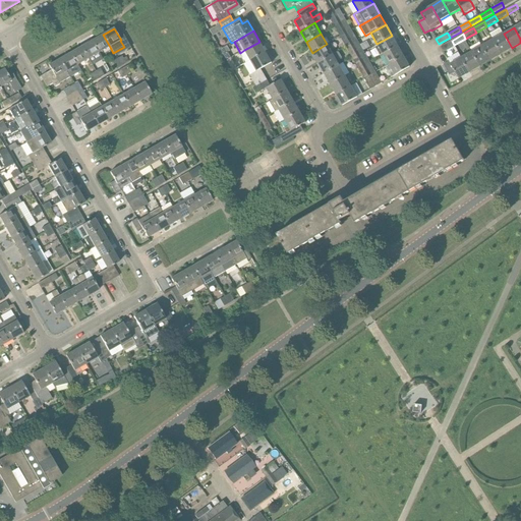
[(502,54),(512,48),(504,34),(493,40),(502,54)]
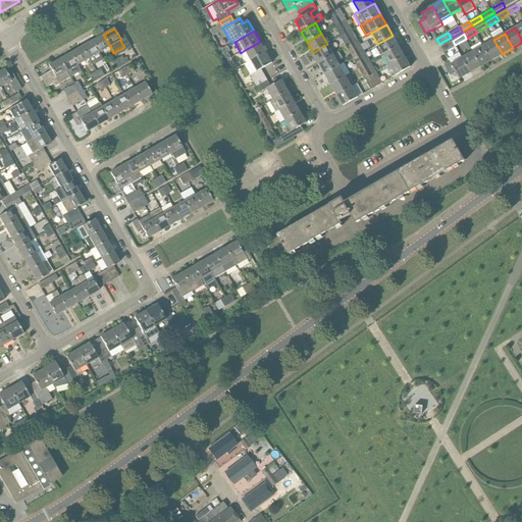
[(92,41),(103,59),(100,53),(110,47),(103,35),(92,41)]
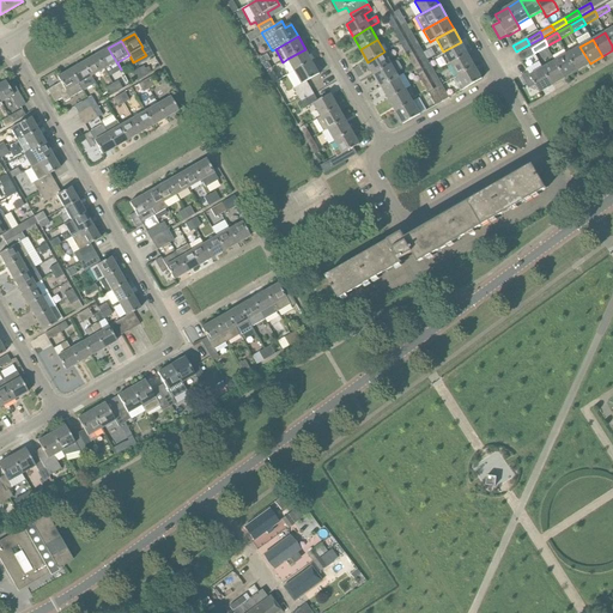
[(450,64),(468,54),(461,42),(443,52),(450,64)]
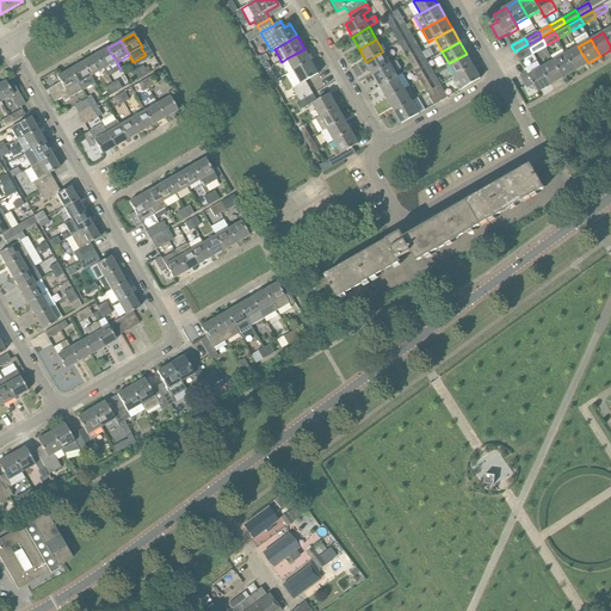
[(575,71),(588,63),(578,47),(566,54),(575,71)]
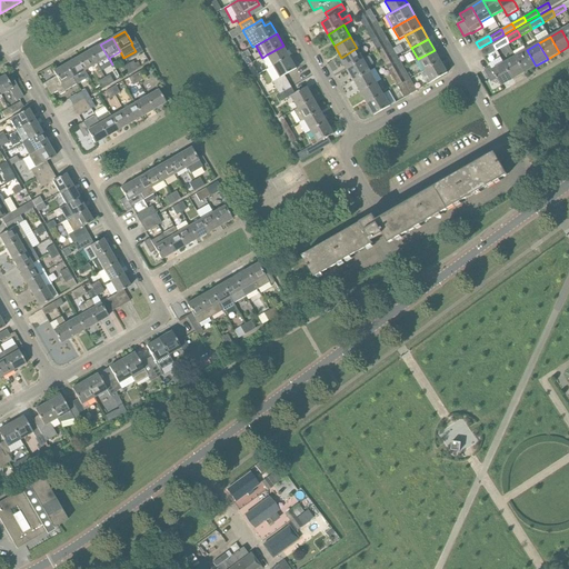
[(101,71),(112,65),(100,45),(89,51),(97,65),(98,63),(101,71)]
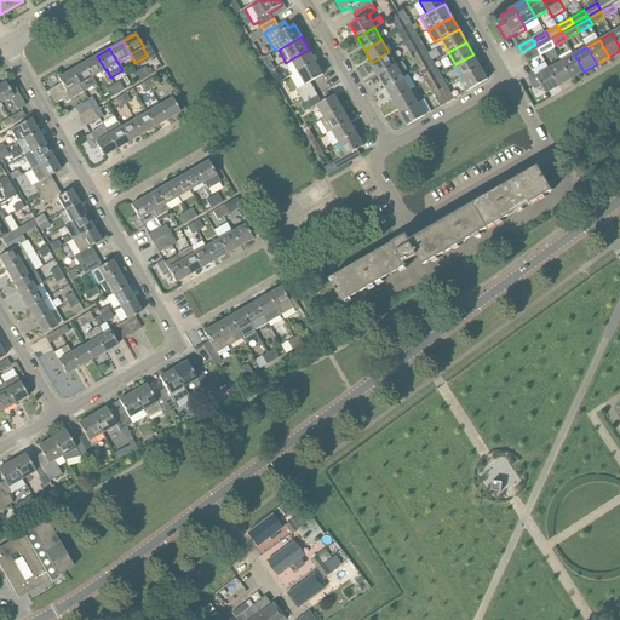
[(428,64),(432,61),(425,49),(420,51),(428,64)]
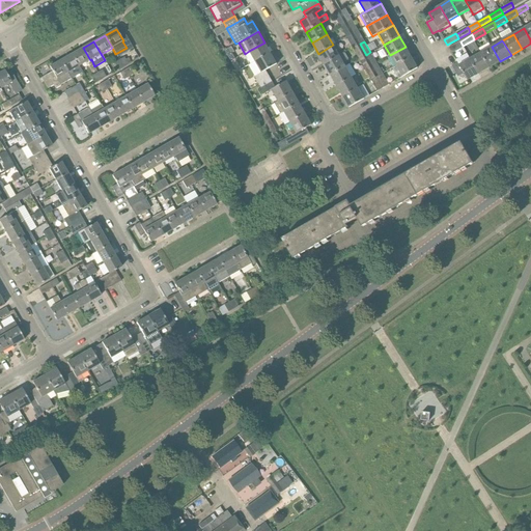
[(452,54),(464,47),(463,46),(460,42),(449,48),(452,54)]
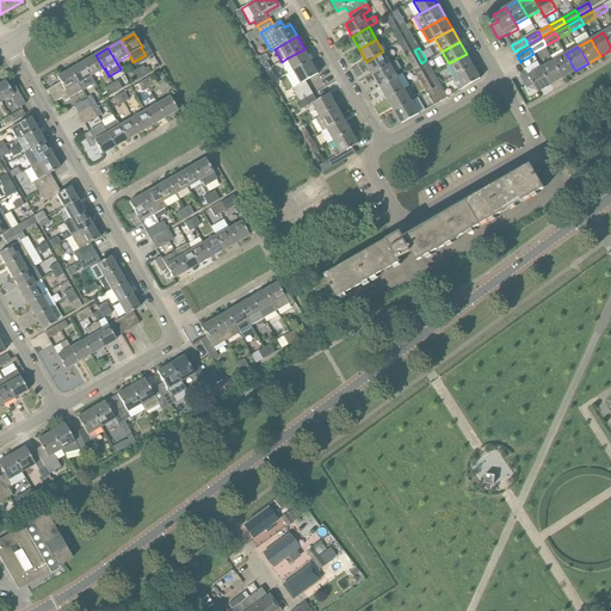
[(294,72),(312,61),(304,49),(287,59),(294,72)]
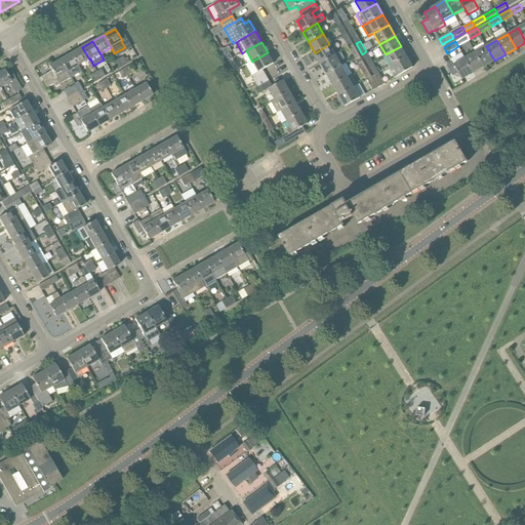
[(321,64),(335,55),(329,44),(315,53),(321,64)]
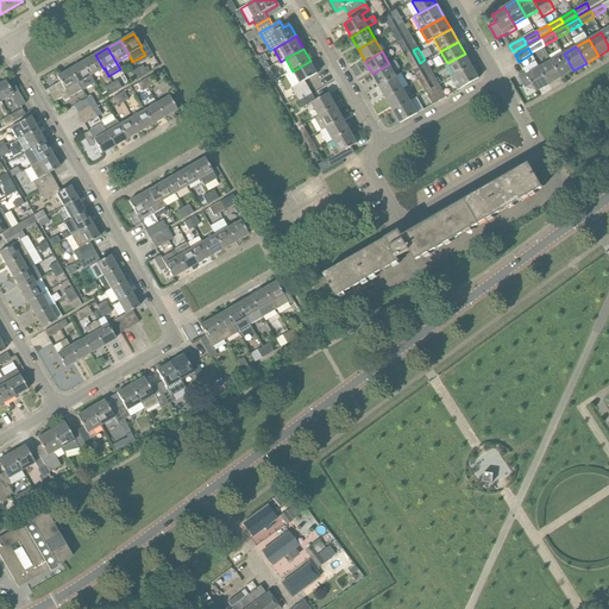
[(454,76),(472,66),(465,54),(447,63),(454,76)]
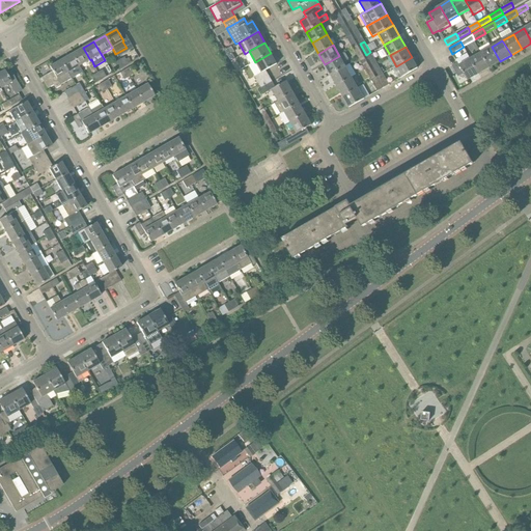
[(490,68),(500,61),(492,47),(480,53),(490,68)]
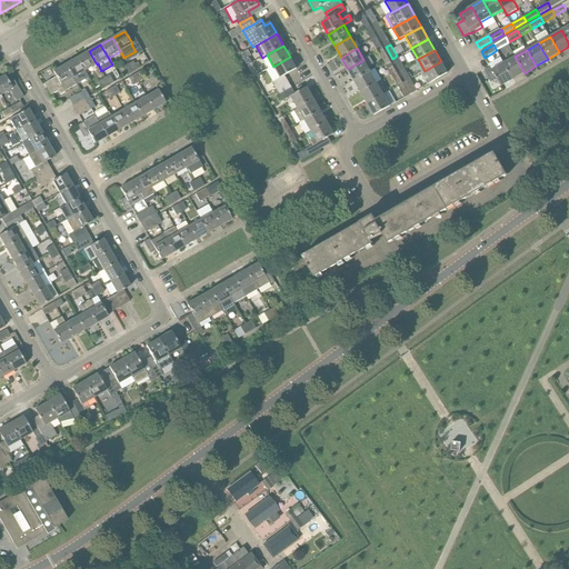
[(85,71),(97,65),(89,51),(77,58),(85,71)]
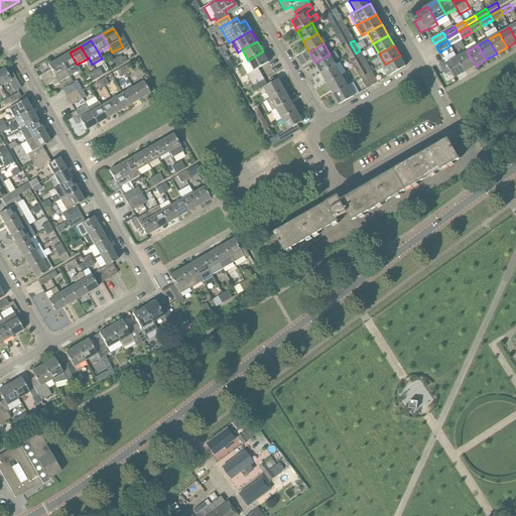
[(265,80),(261,75),(258,69),(269,62),(263,51),(248,60),(254,71),(248,75),(251,81),(254,86),(265,80)]
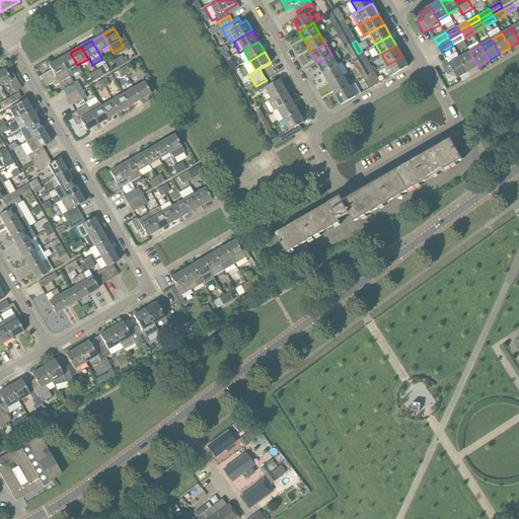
[(323,74),(338,65),(336,62),(341,59),(337,52),(331,55),(317,63),(323,74)]
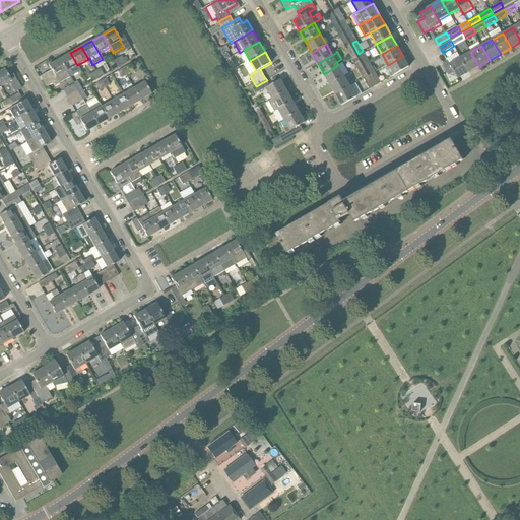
[(468,73),(479,67),(470,52),(460,58),(468,73)]
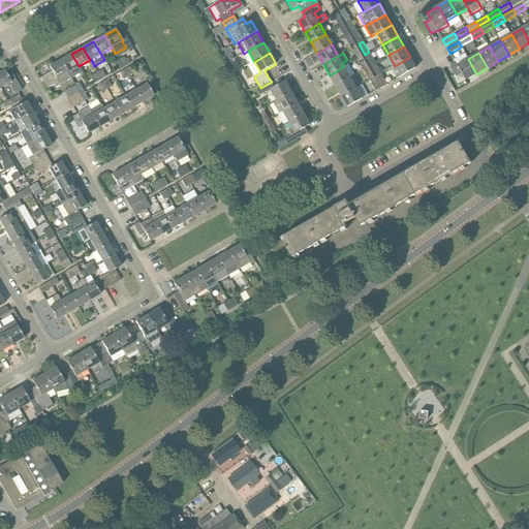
[(60,60),(71,79),(82,72),(79,66),(71,54),(60,60)]
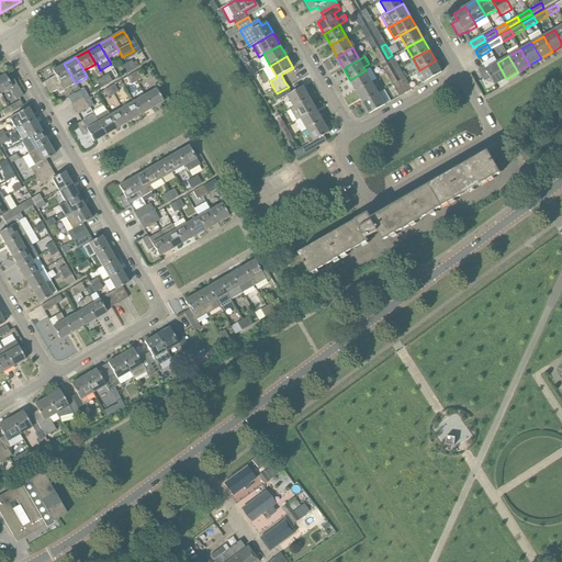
[(131,71),(139,67),(136,62),(133,64),(132,60),(126,64),(131,71)]
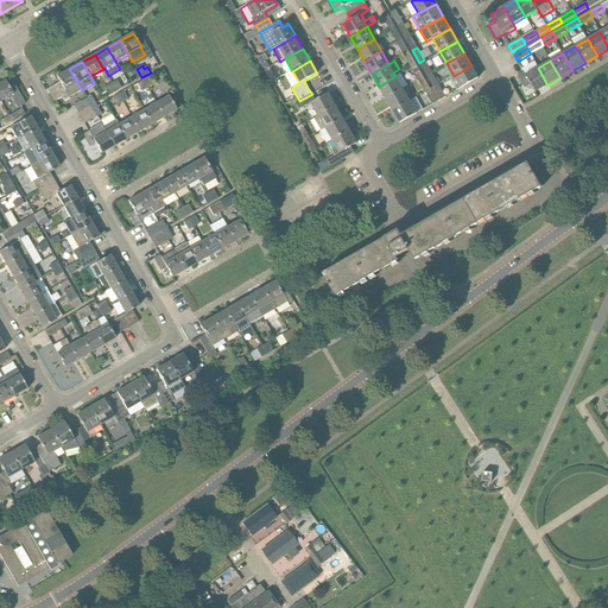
[(456,90),(479,78),(472,65),(454,76),(449,78),(456,90)]
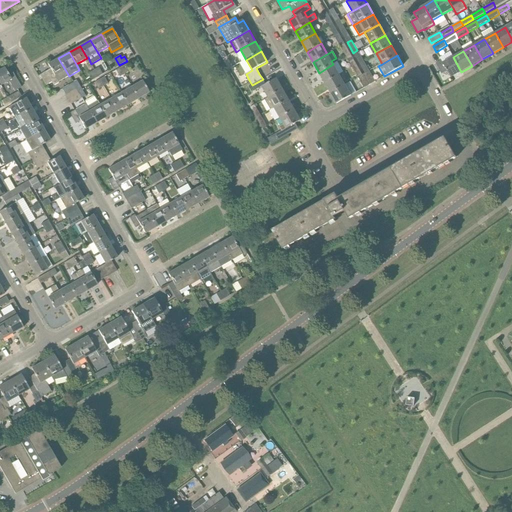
[(451,78),(461,72),(453,57),(443,63),(441,60),(436,64),(442,74),(447,71),(451,78)]
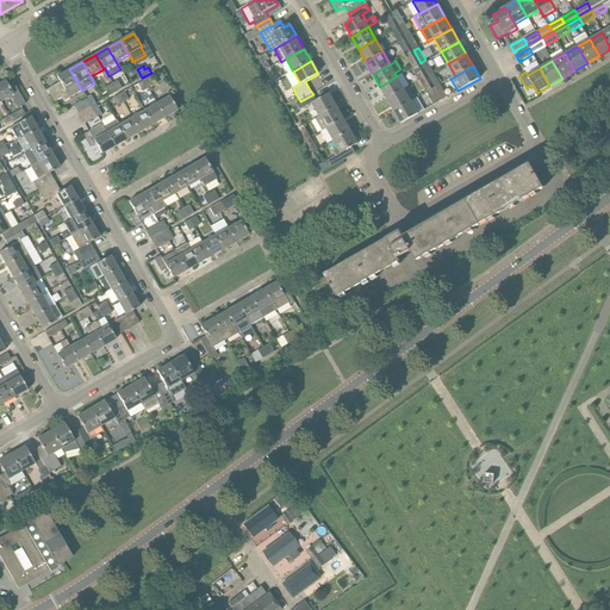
[(69,98),(82,91),(69,69),(57,76),(61,82),(48,89),(55,103),(62,98),(64,103),(70,99),(69,98)]
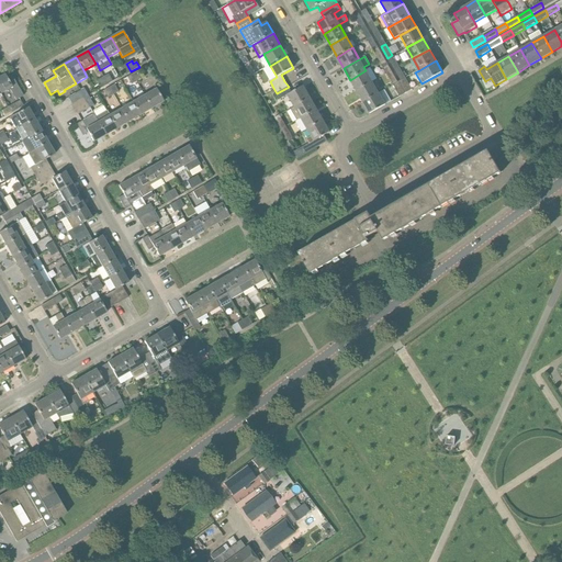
[(125,75),(131,71),(126,64),(121,67),(125,75)]
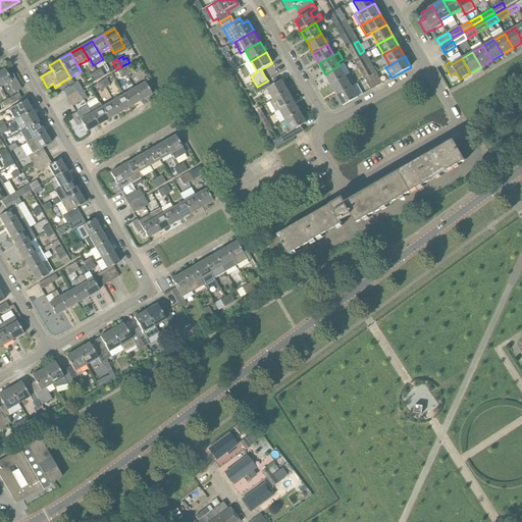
[(331,85),(346,76),(340,65),(325,74),(331,85)]
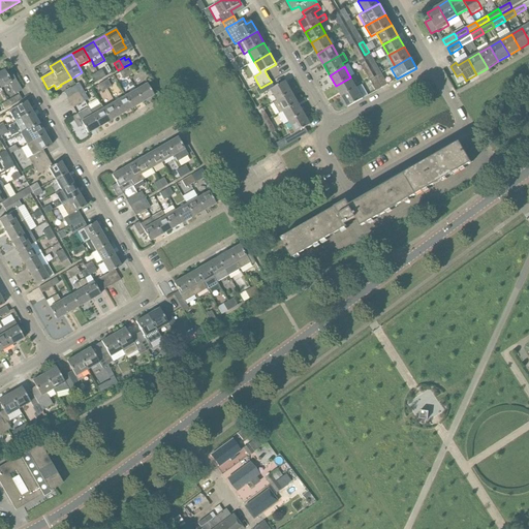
[(128,78),(132,74),(128,67),(124,70),(128,78)]
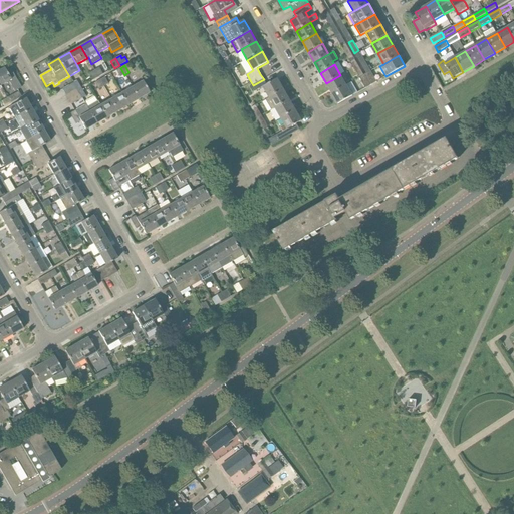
[(0,70),(0,84),(1,85),(15,77),(11,69),(7,71),(4,68),(0,70)]
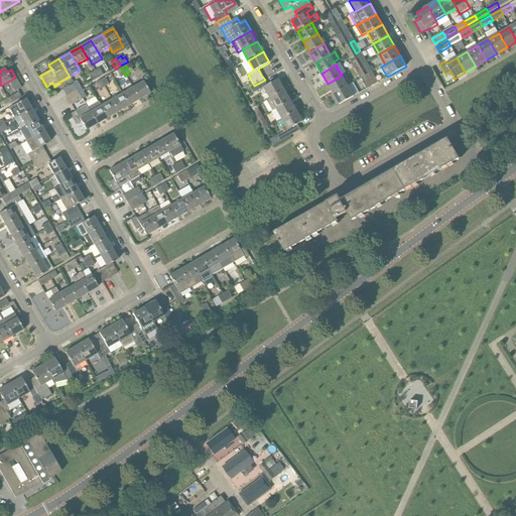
[(98,78),(103,75),(99,69),(95,71),(98,78)]
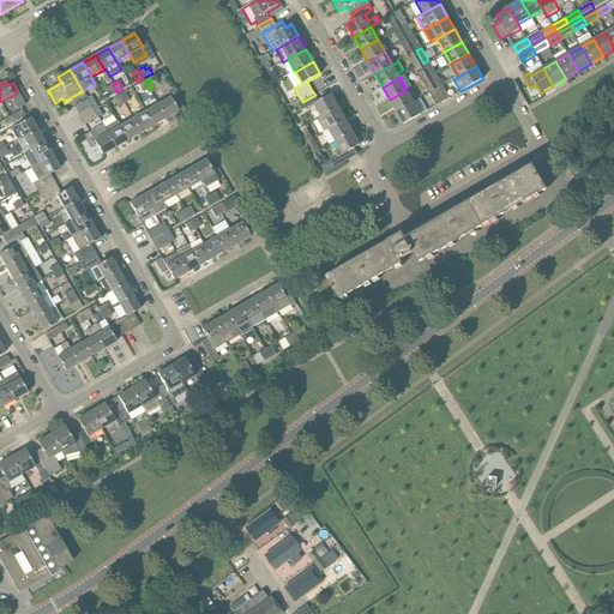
[(143,92),(149,90),(144,82),(139,84),(143,92)]
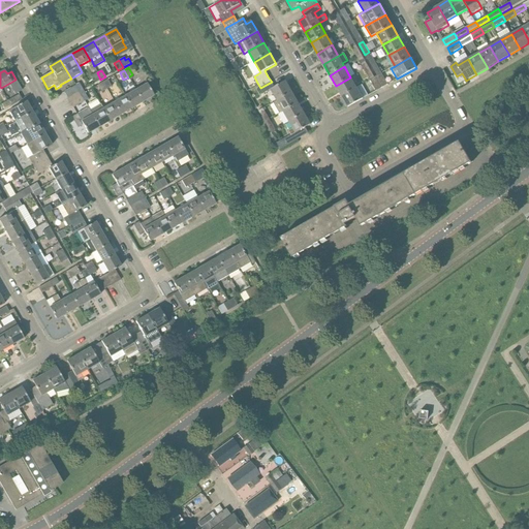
[(96,83),(100,80),(97,72),(92,75),(96,83)]
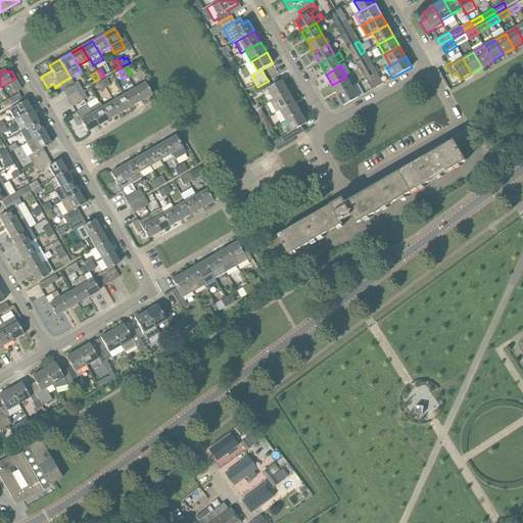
[(371,76),(377,87),(383,84),(377,73),(373,76),(371,76)]
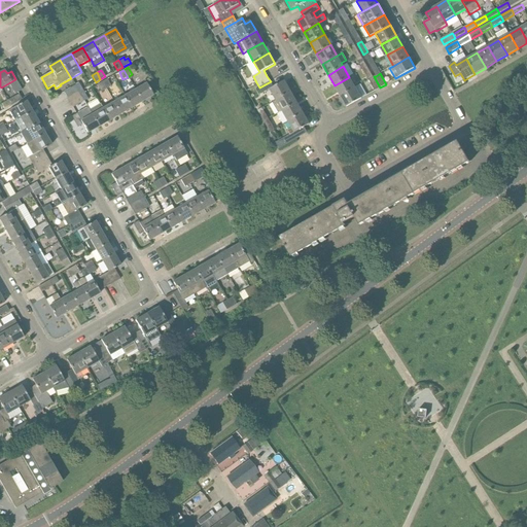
[(375,91),(380,88),(374,76),(369,80),(375,91)]
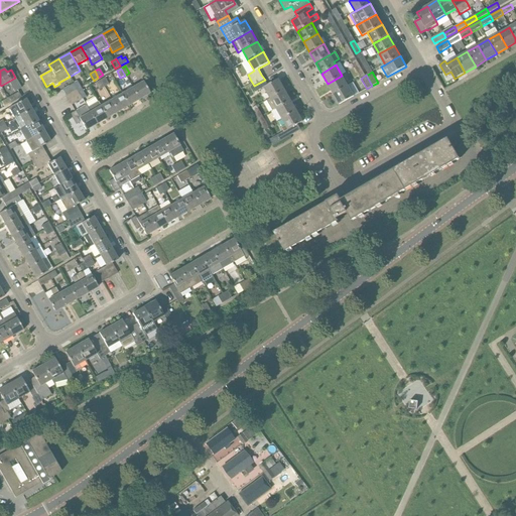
[(334,94),(348,86),(342,76),(328,84),(334,94)]
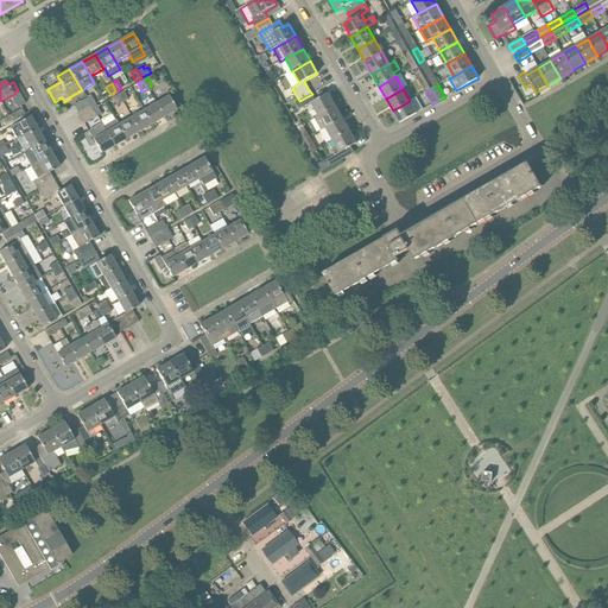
[(122,103),(128,100),(124,92),(118,95),(122,103)]
